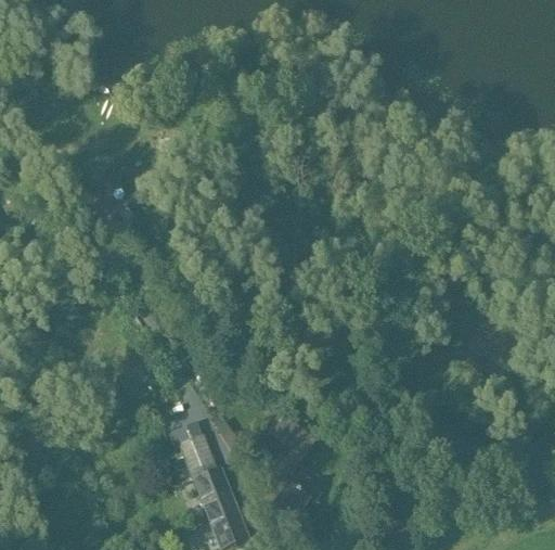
[(315,438),(279,412),(267,429),(292,447),(280,463),(292,472),(315,438)]
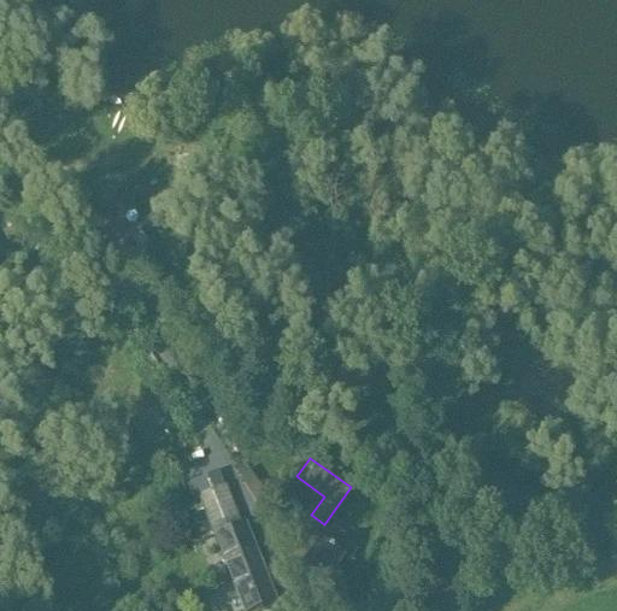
[(266,492),(248,464),(239,470),(242,477),(244,479),(257,498),(266,492)]
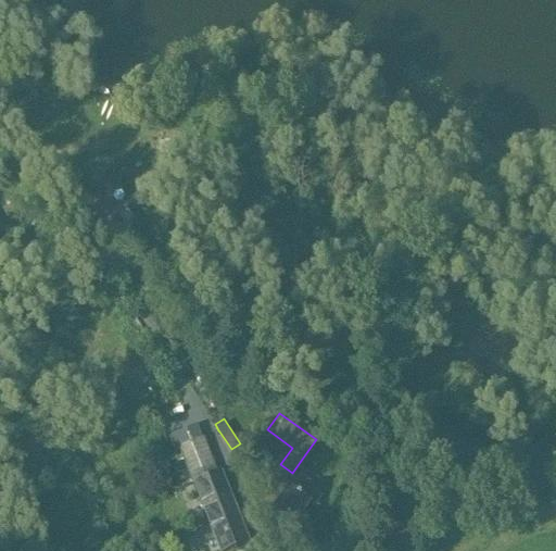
[(180,443),(193,478),(217,468),(202,430),(199,433),(194,423),(169,433),(174,446),(180,443)]
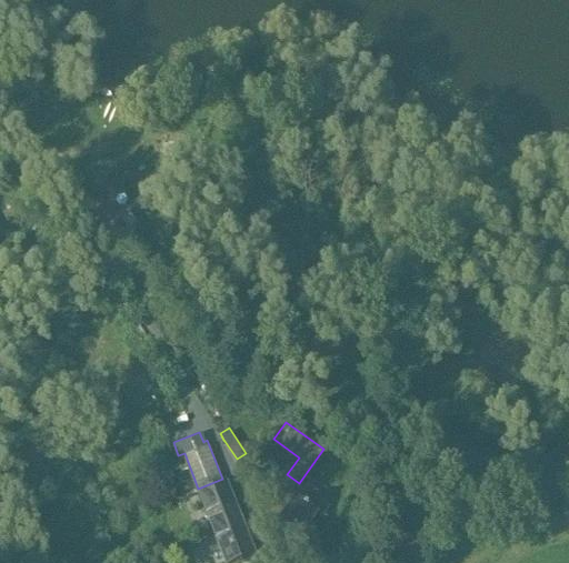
[(198,489),(226,561),(255,550),(226,476),(222,479),(198,489)]
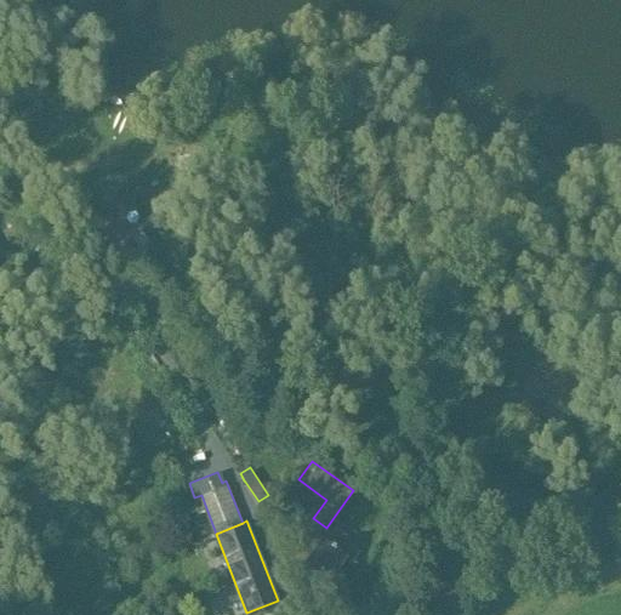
[(352,535),(336,523),(332,528),(330,527),(298,573),(323,590),(346,556),(352,561),(360,550),(348,541),(348,540),(352,535)]
